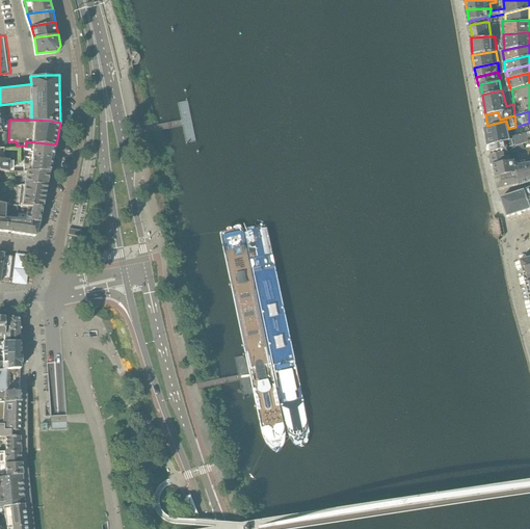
[(515,136),(518,135),(515,127),(508,129),(506,121),(487,126),(486,126),(489,144),(492,144),(515,137),(515,136)]
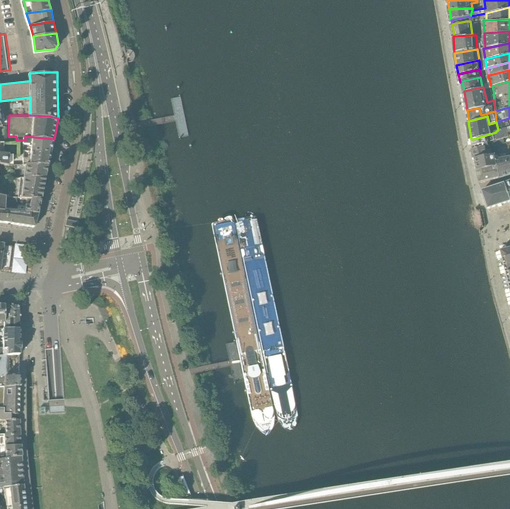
[(509,118),(496,122),(498,130),(509,127),(509,118)]
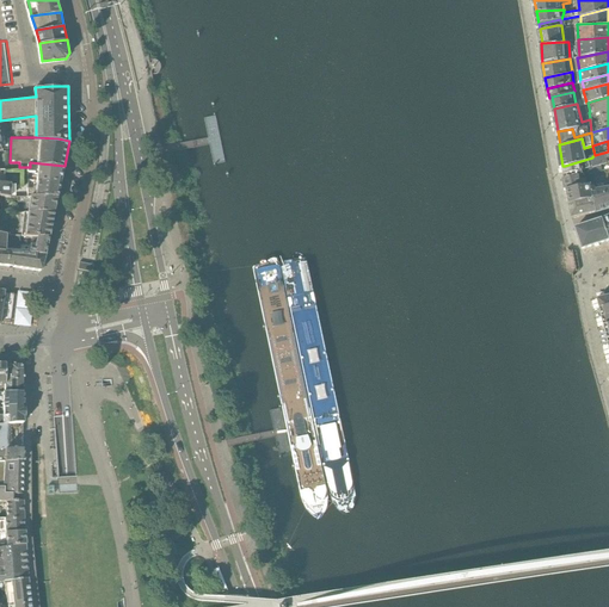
[(608,152),(595,155),(592,156),(592,158),(594,161),(595,163),(603,163),(608,162),(608,152)]
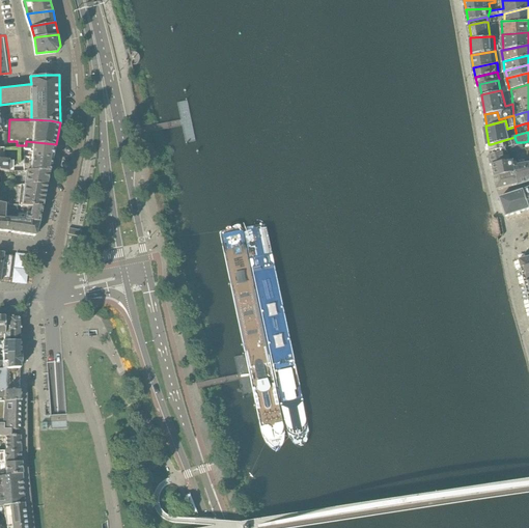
[(492,150),(508,146),(507,143),(516,140),(514,137),(491,144),(492,150)]
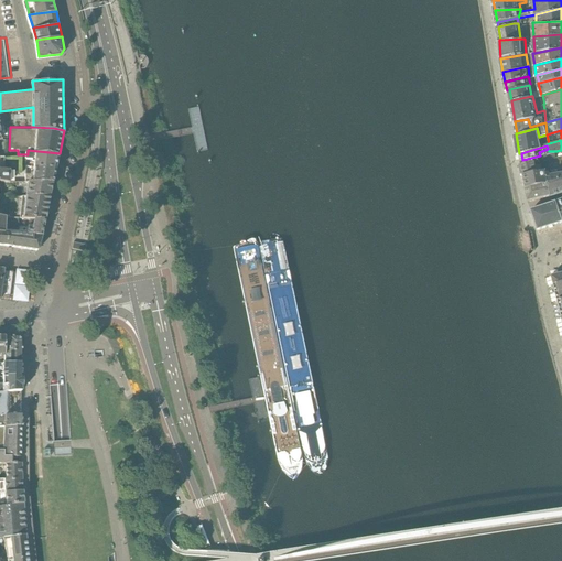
[(35,165),(56,166),(60,153),(28,150),(28,154),(36,157),(35,165)]
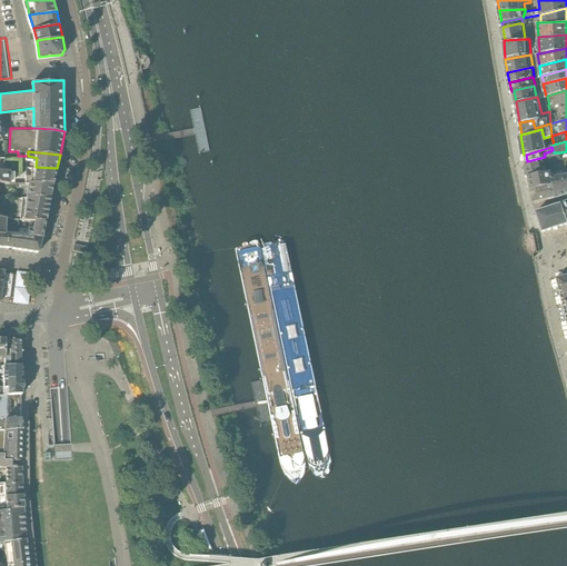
[(12,169),(6,169),(6,156),(0,156),(0,180),(12,181),(12,169)]
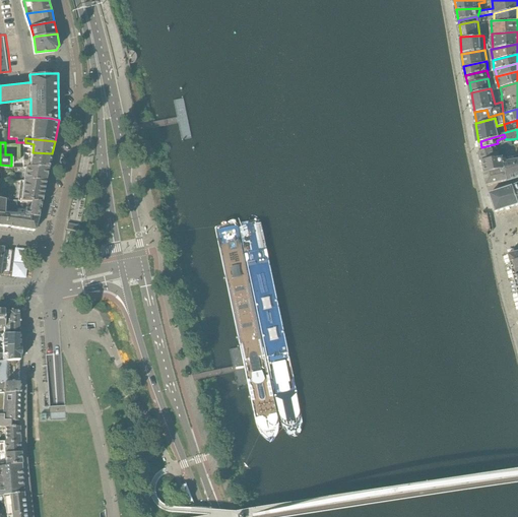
[(483,159),(501,155),(499,146),(481,150),(479,150),(481,160),(483,159)]
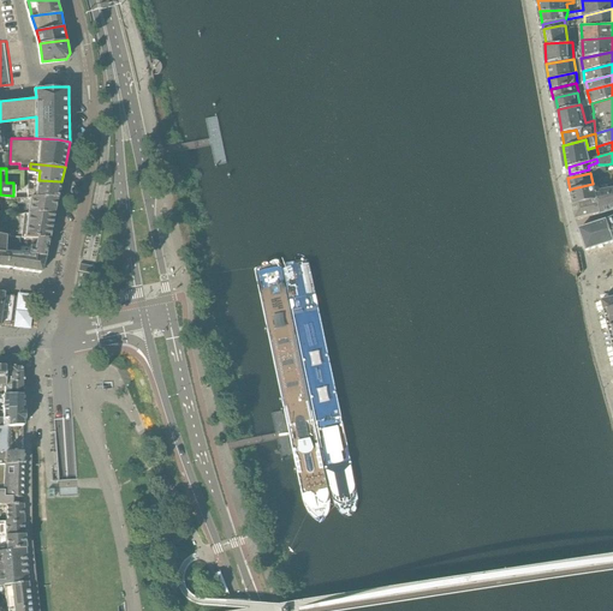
[(29,196),(59,196),(61,181),(39,180),(37,187),(29,187),(29,196)]
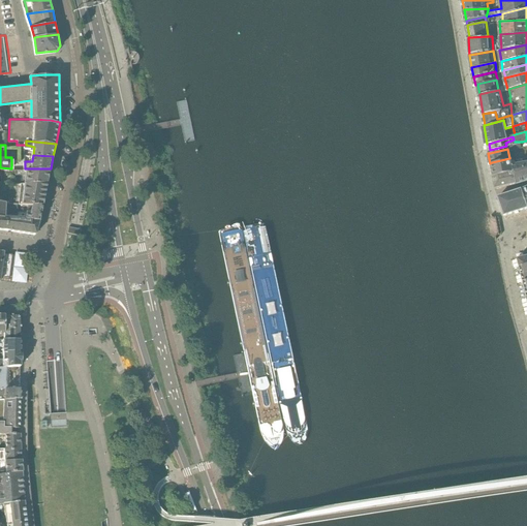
[(503,173),(512,171),(515,169),(518,182),(526,180),(526,155),(509,158),(492,162),(494,175),(503,173)]
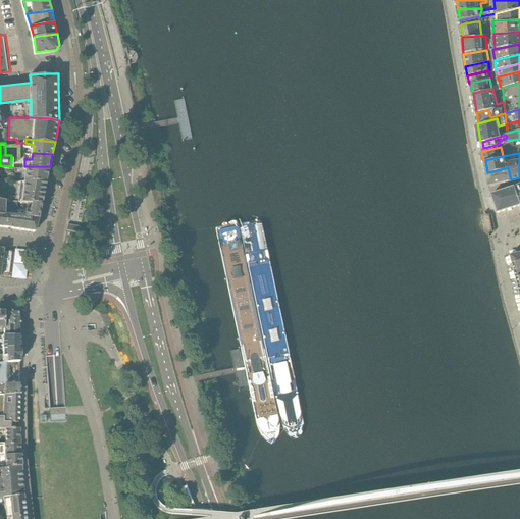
[(26,179),(47,178),(50,166),(24,166),(17,166),(17,171),(27,171),(26,179)]
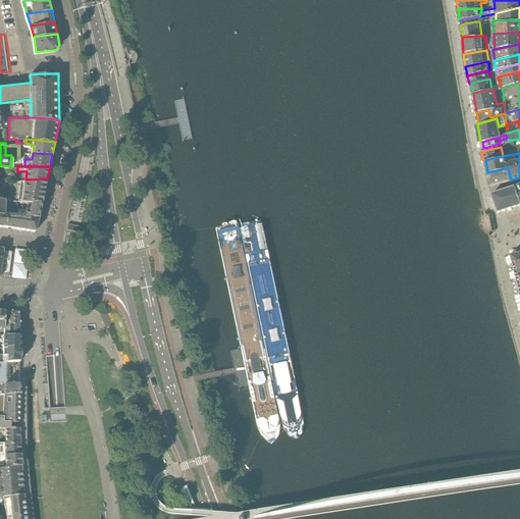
[(505,168),(497,170),(487,172),(486,172),(489,185),(500,183),(511,179),(508,167),(505,168)]
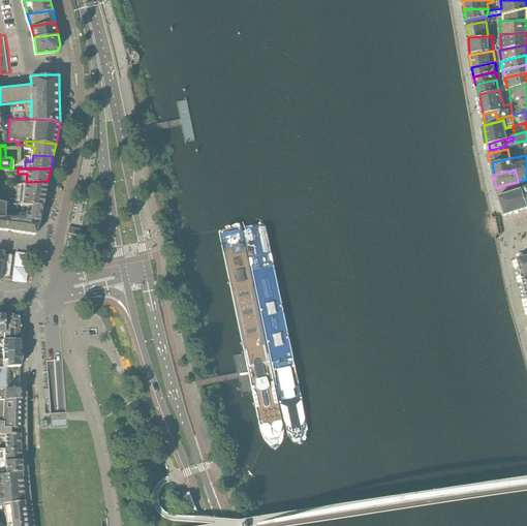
[(33,204),(43,204),(48,181),(26,182),(23,203),(33,204)]
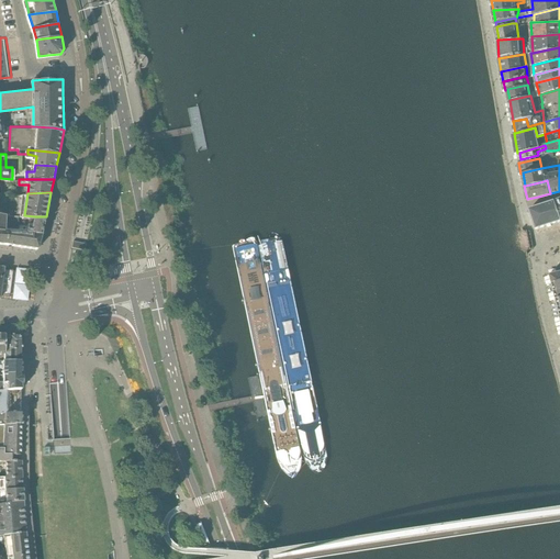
[(559,209),(556,200),(530,208),(534,217),(537,227),(551,223),(559,220),(559,209)]
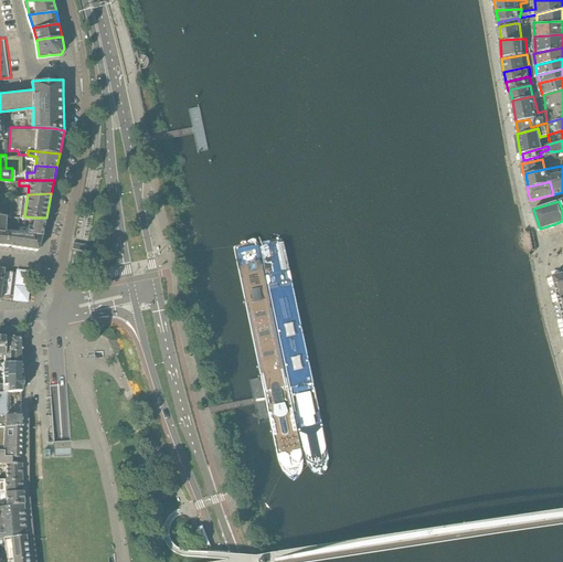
[(29,231),(43,234),(46,218),(35,218),(33,230),(29,229),(29,231)]
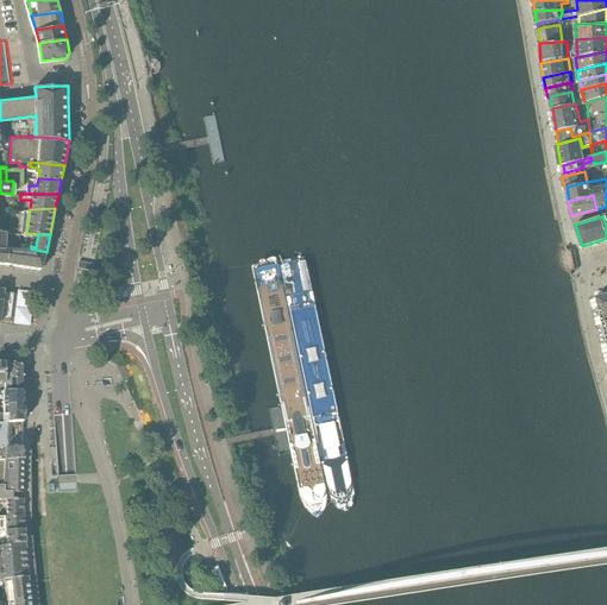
[(0,247),(0,262),(8,263),(42,268),(47,252),(31,249),(24,249),(7,247),(0,247)]
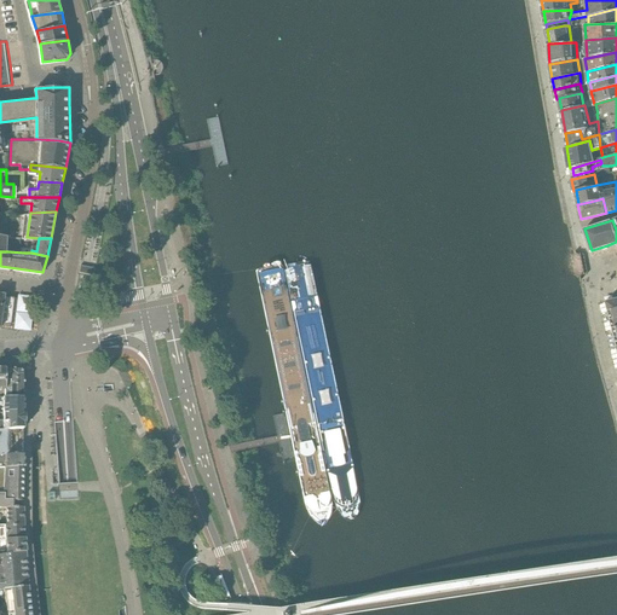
[(0,291),(0,326),(1,328),(1,323),(9,324),(12,303),(13,303),(15,295),(0,291)]
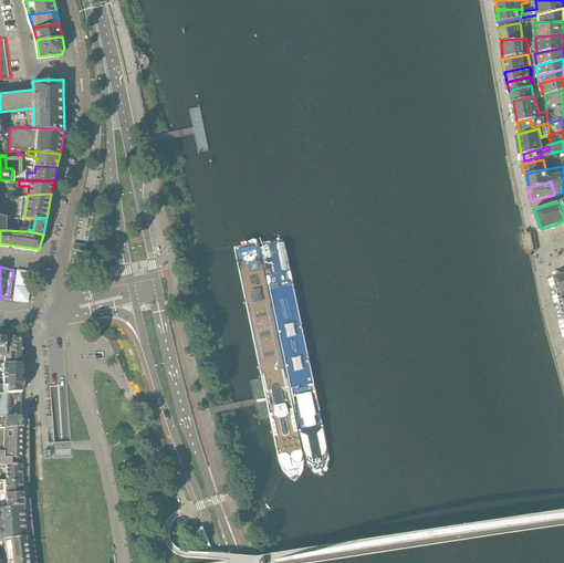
[(563,272),(554,274),(563,312),(563,272)]
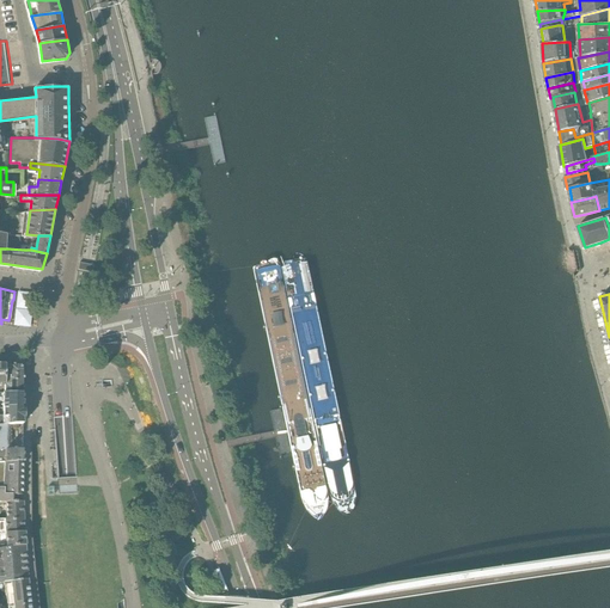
[(12,391),(25,391),(25,367),(20,362),(6,363),(7,379),(13,379),(12,391)]
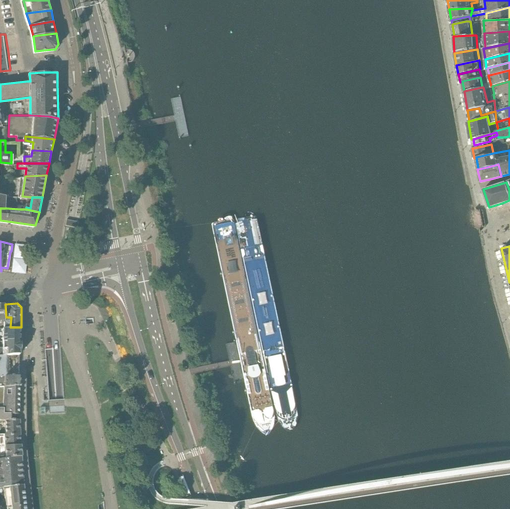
[(4,339),(21,340),(21,333),(21,327),(10,327),(4,327),(4,339)]
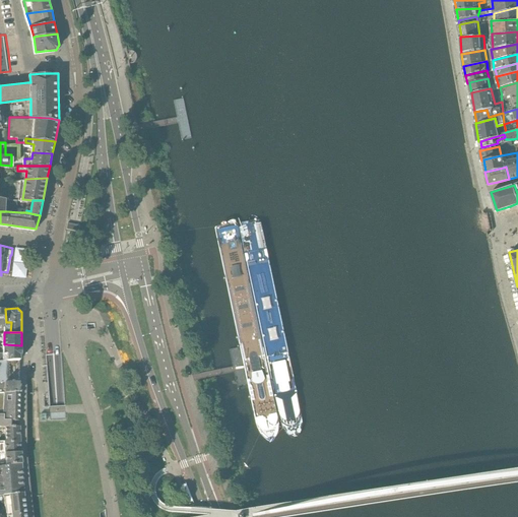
[(0,360),(10,360),(21,360),(21,345),(4,344),(0,344),(0,360)]
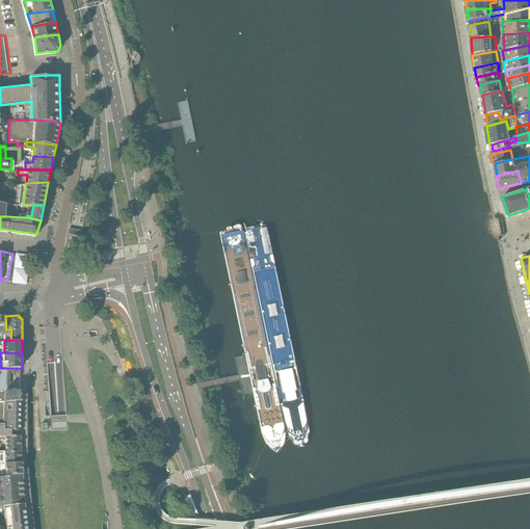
[(21,400),(21,397),(21,396),(21,394),(21,392),(21,390),(21,389),(10,389),(10,368),(0,368),(0,373),(0,380),(0,390),(5,391),(5,400),(21,400)]
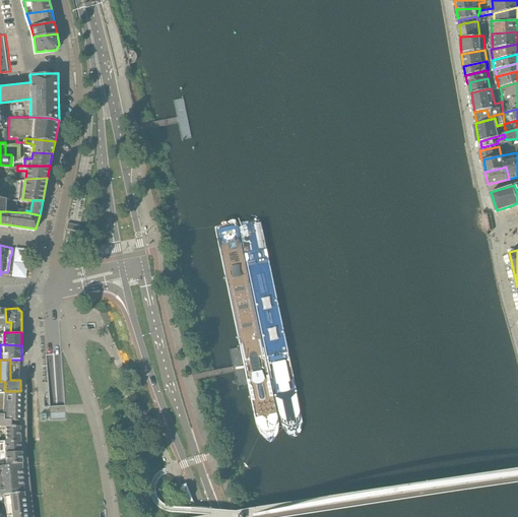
[(5,391),(0,391),(0,413),(5,414),(5,418),(15,419),(20,421),(20,391),(5,391)]
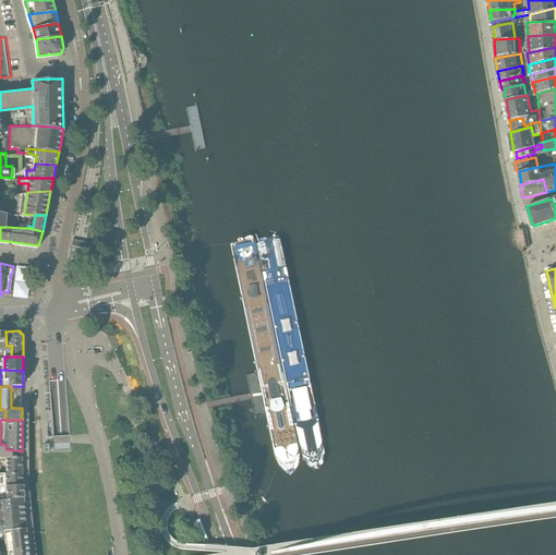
[(5,445),(0,444),(0,456),(7,457),(7,472),(23,472),(22,456),(16,456),(16,450),(5,449),(5,445)]
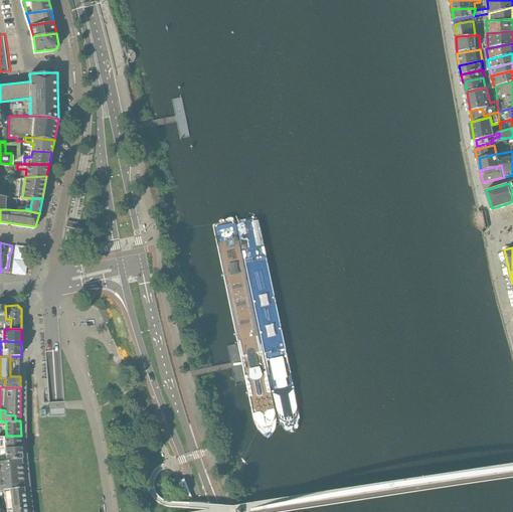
[(0,435),(0,448),(21,447),(21,436),(6,436),(0,435)]
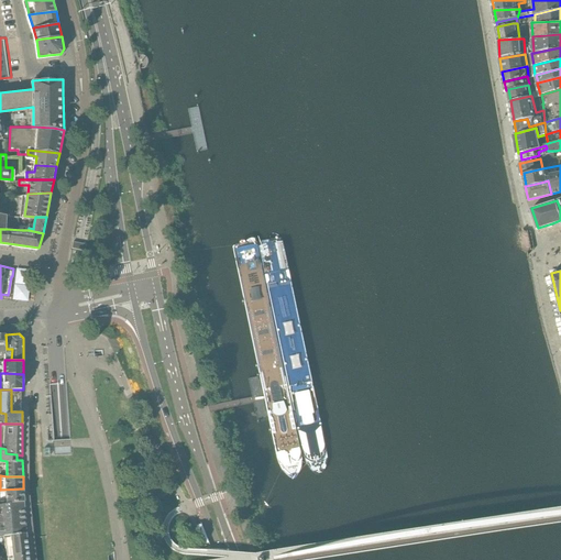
[(23,489),(0,490),(0,503),(24,502),(23,489)]
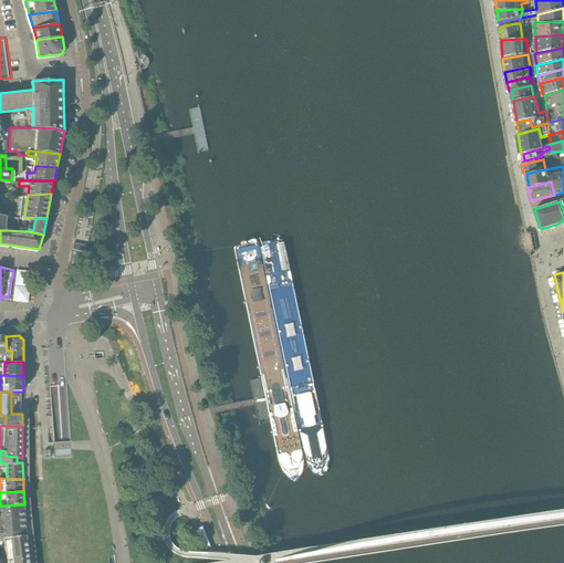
[(21,560),(30,558),(27,535),(25,515),(24,504),(0,506),(0,539),(0,540),(4,539),(9,555),(10,562),(21,560)]
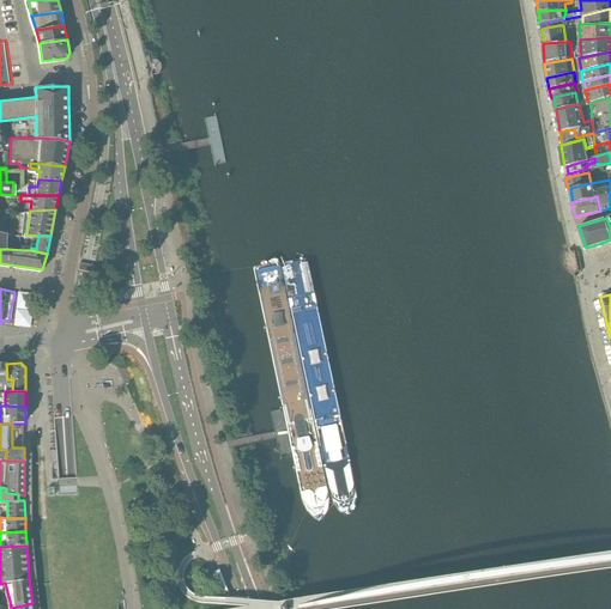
[(11,608),(4,608),(2,602),(0,592),(0,608),(23,608),(23,606),(11,608)]
